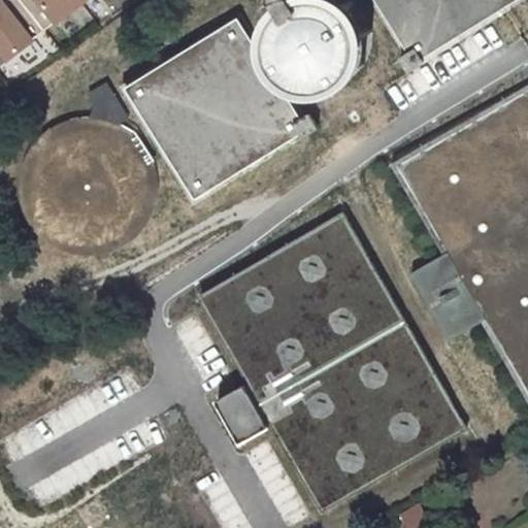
[(8,0),(2,5),(0,1),(0,50),(7,58),(33,37),(31,34),(52,18),(56,22),(83,0),(8,0)]
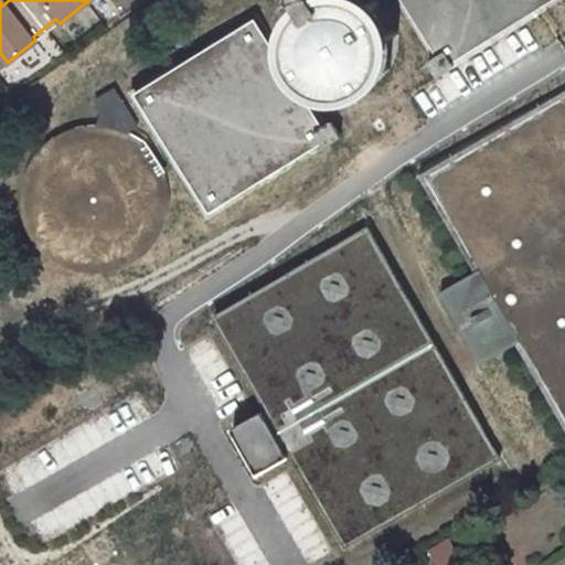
[(326,0),(322,2),(320,3),(318,0),(299,0),(307,10),(301,16),(297,22),(294,28),(291,34),(290,42),(289,50),(290,56),(292,63),(295,71),(299,76),(304,82),(309,86),(316,89),(322,93),(329,95),(337,96),(343,95),(351,94),(358,91),(364,88),(370,84),(374,78),(379,73),(382,66),(384,60),(385,53),(385,46),(385,39),(383,32),(381,25),(376,20),(372,14),(368,10),(361,6),(355,2),(349,0),(347,0),(326,0)]
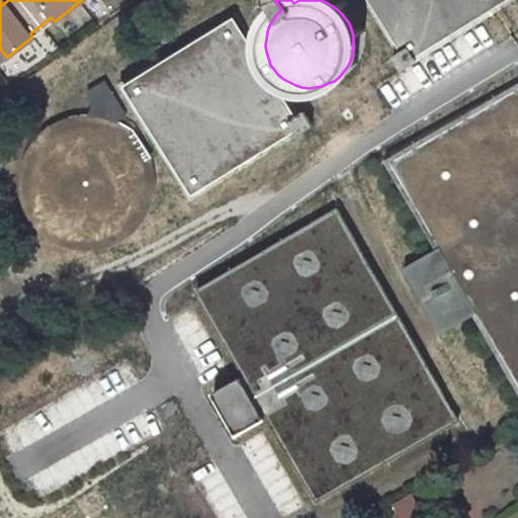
[(516,0),(359,0),(396,58),(391,61),(399,73),(516,0)]
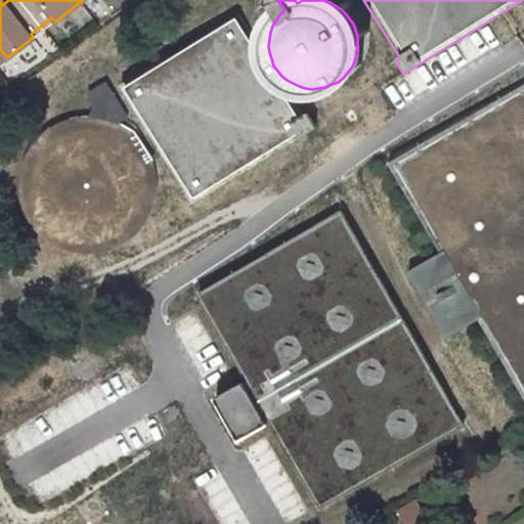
[(70,39),(93,24),(82,6),(58,22),(70,39)]
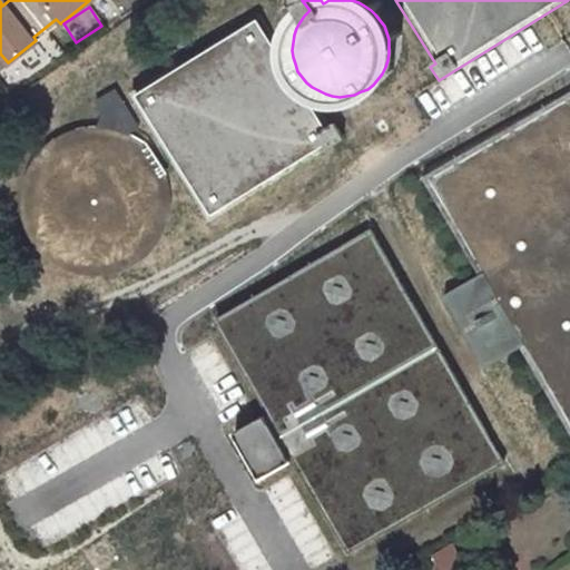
[(328,129),(259,18),(133,96),(210,223),(343,140),(334,126),(328,129)]
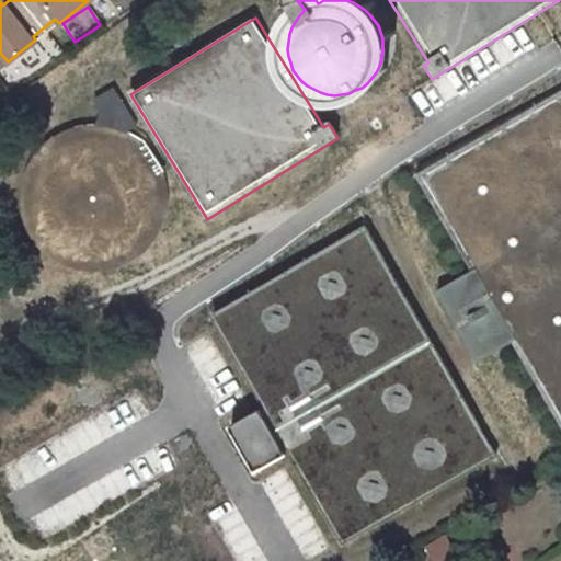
[(560,90),(416,174),(471,271),(436,290),(476,361),(512,342),(560,426),(560,90)]
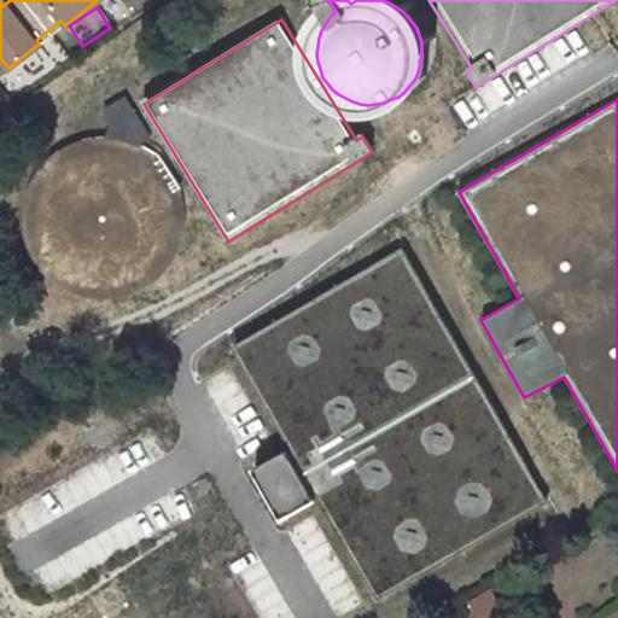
[(546,501),(402,249),(233,345),(377,598),(546,501)]
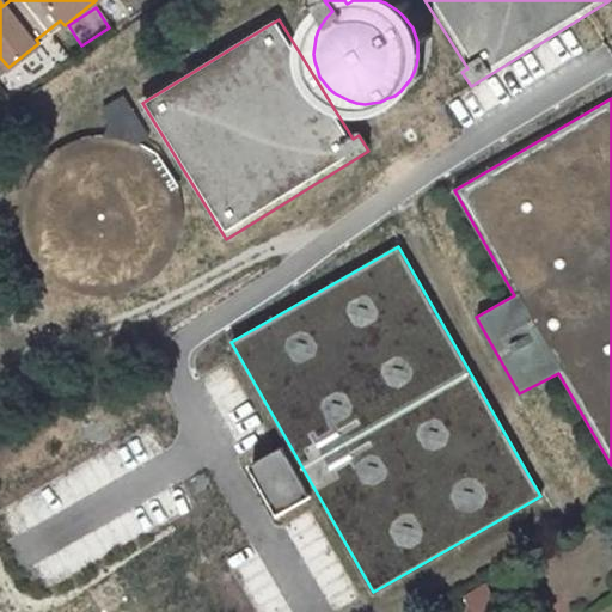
[(283,447),(252,466),(280,514),(312,495),(283,447)]
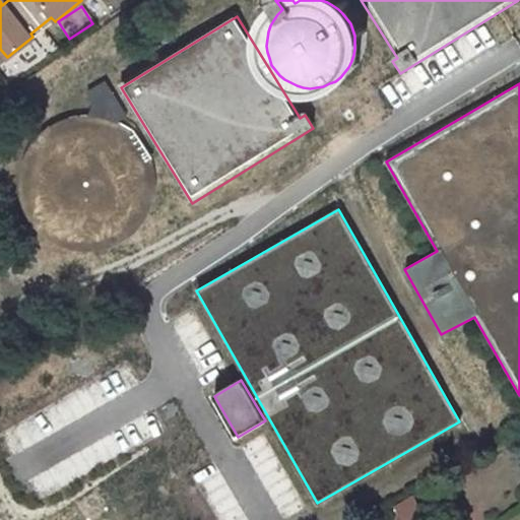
[(423,493),(396,508),(403,519),(420,519),(434,513),(423,493)]
